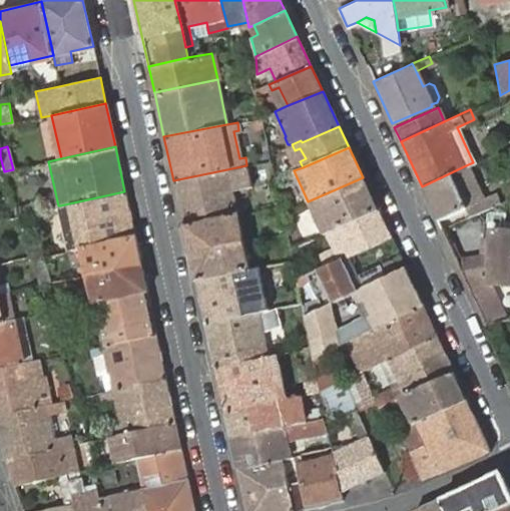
[(246,165),(173,180),(183,224),(237,213),(231,189),(250,185),(246,165)]
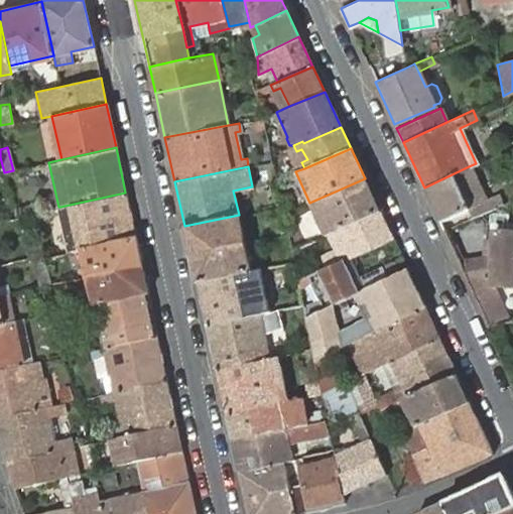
[(469,166),(424,187),(439,221),(466,208),(471,217),(488,209),(500,204),(496,193),(484,199),(469,166)]
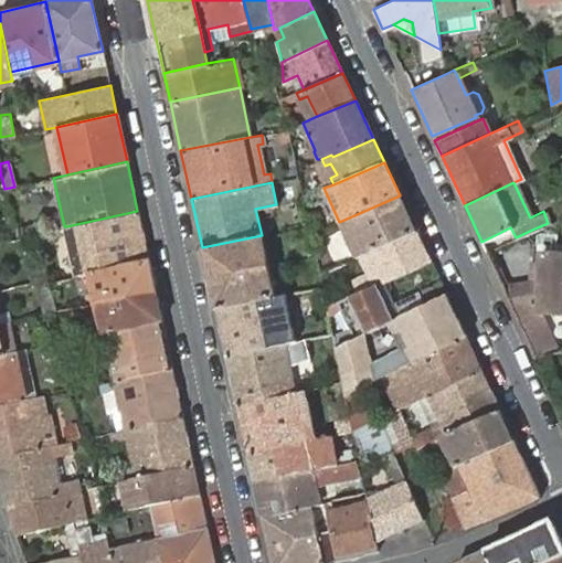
[(339,222),(357,257),(364,253),(415,230),(400,195),(339,222)]
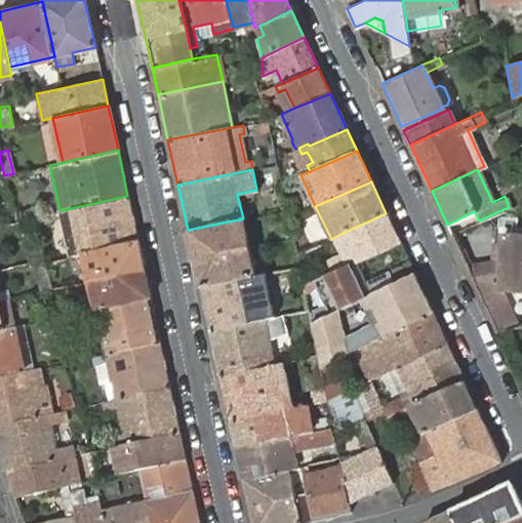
[(82,252),(137,240),(127,196),(62,210),(72,254),(82,252)]
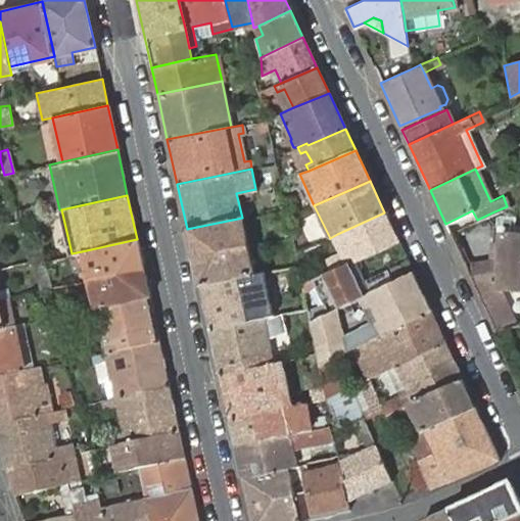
[(397,241),(384,212),(337,234),(346,254),(340,257),(337,252),(332,255),(334,257),(331,259),(327,262),(331,270),(348,263),(397,241)]
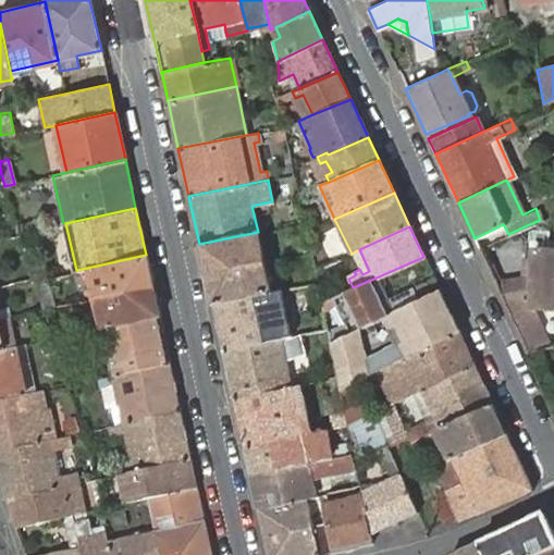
[(258,232),(199,244),(198,244),(205,273),(263,260),(258,232)]
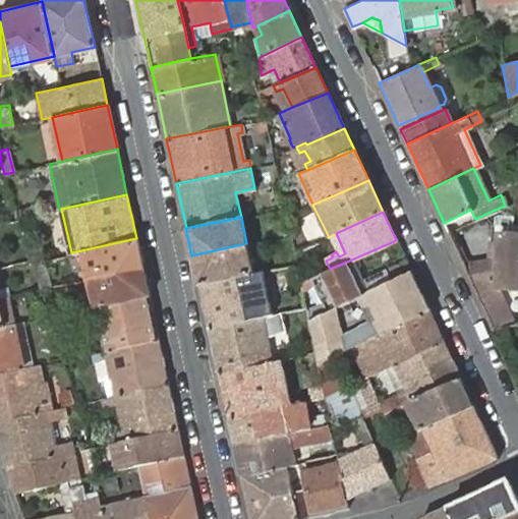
[(497,262),(496,286),(517,286),(517,232),(498,232),(497,262)]
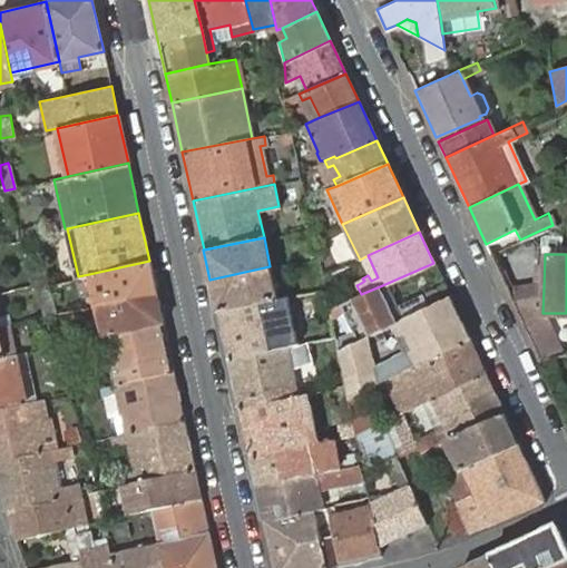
[(368,255),(360,260),(365,271),(357,274),(361,283),(364,281),(362,278),(368,275),(371,281),(378,277),(368,255)]
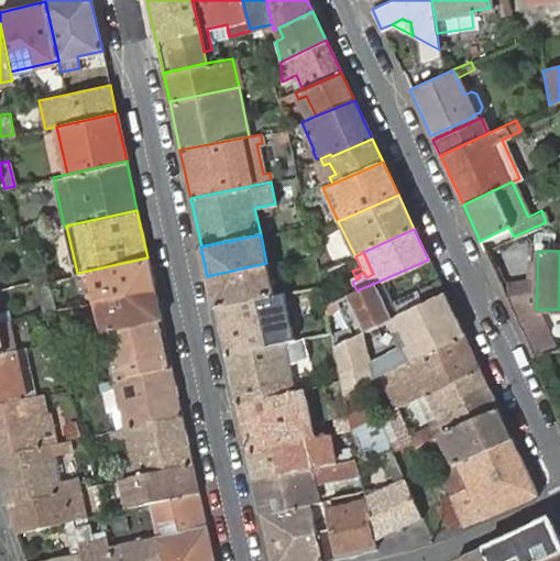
[(94,300),(155,288),(149,256),(147,257),(88,271),(94,300)]
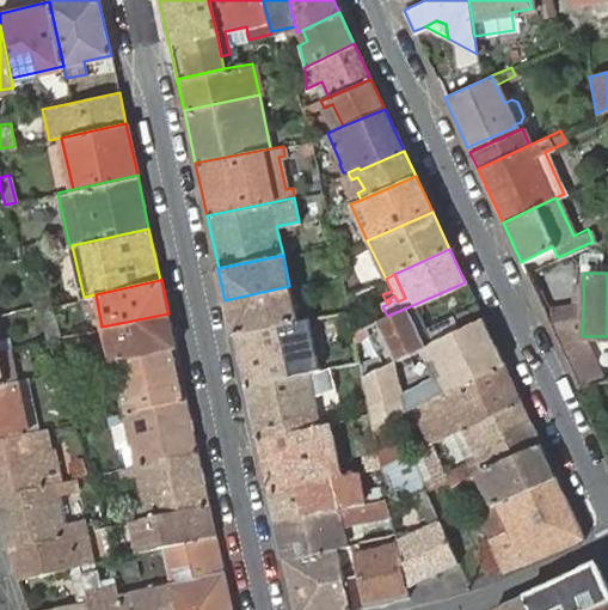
[(289,286),(225,300),(232,333),(298,318),(289,286)]
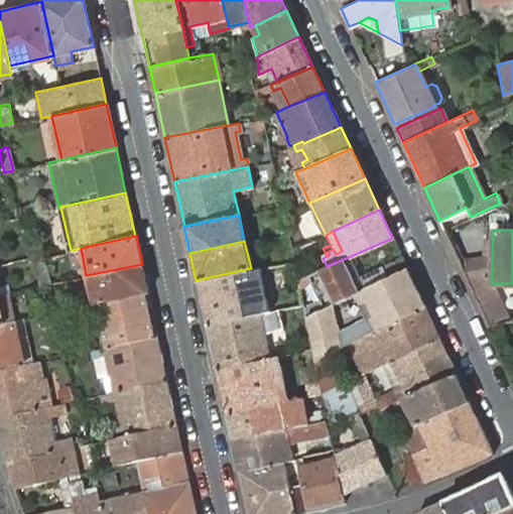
[(488,325),(509,320),(491,283),(492,252),(457,258),(473,292),(488,325)]
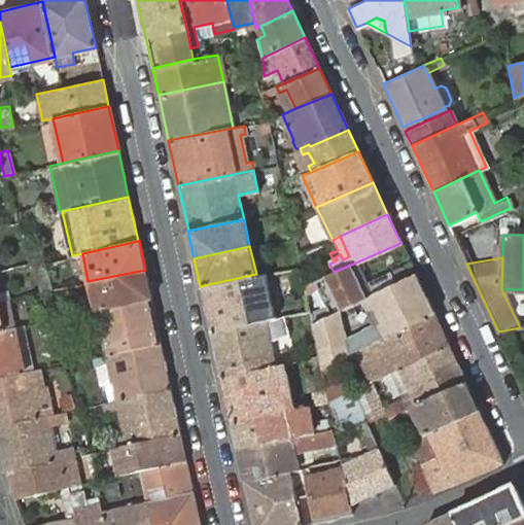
[(33,266),(40,291),(50,288),(43,263),(42,263),(33,266)]
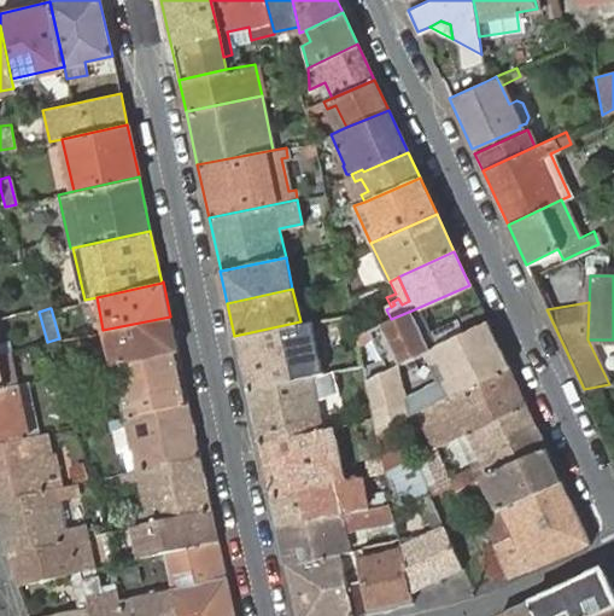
[(391,319),(361,332),(363,341),(370,337),(381,362),(363,371),(364,379),(430,349),(411,311),(391,319)]
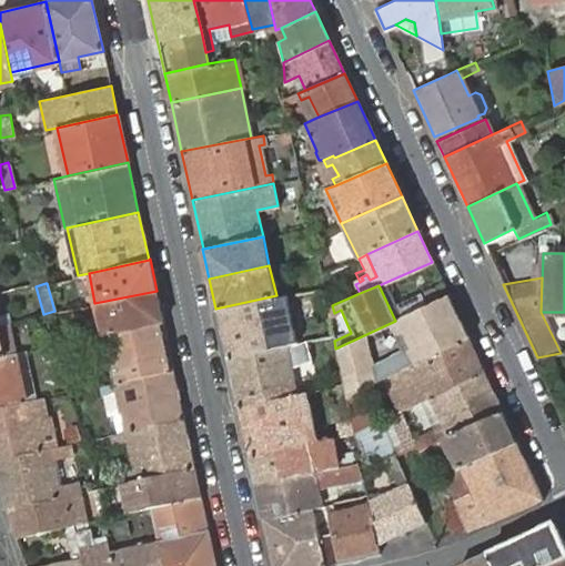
[(101,333),(162,322),(162,321),(157,291),(94,303),(101,333)]
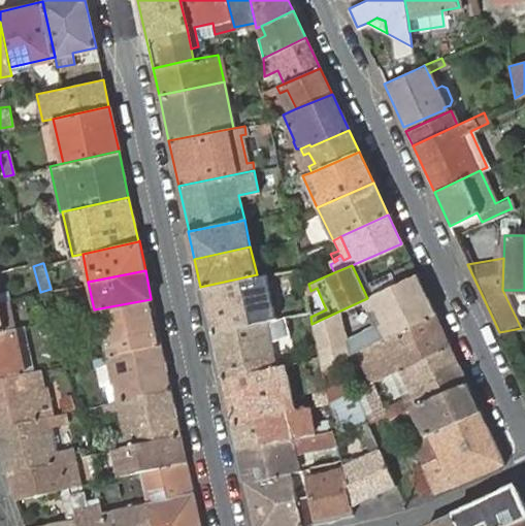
[(266,272),(257,274),(264,309),(273,307),(266,272)]
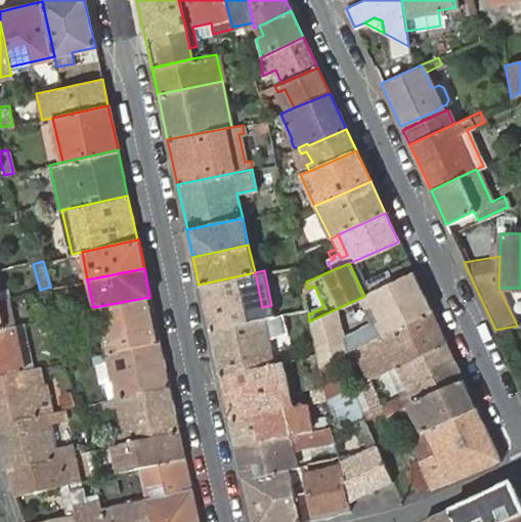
[(255,272),(199,285),(209,330),(264,317),(262,307),(255,272)]
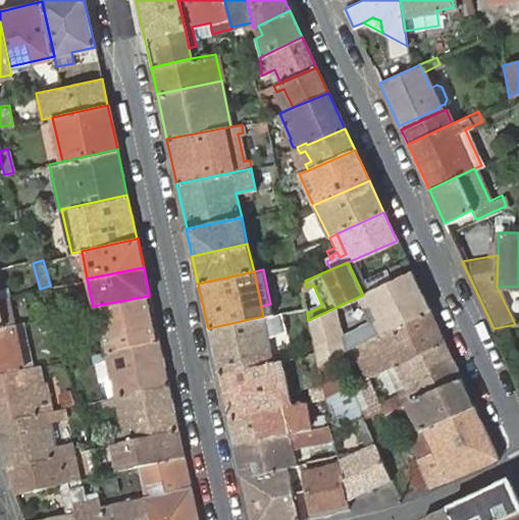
[(429,310),(411,271),(363,295),(308,320),(311,330),(315,351),(317,362),(336,353),(363,341),(429,310)]
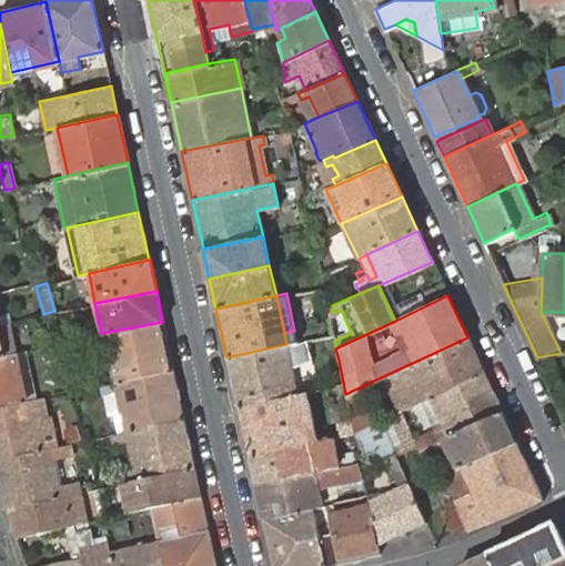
[(7,322),(0,323),(0,341),(1,346),(11,344),(7,322)]
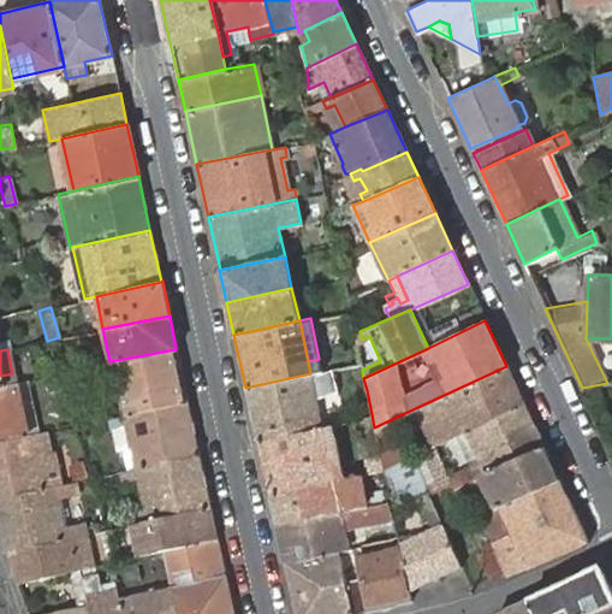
[(123,414),(186,401),(176,349),(110,361),(123,414)]
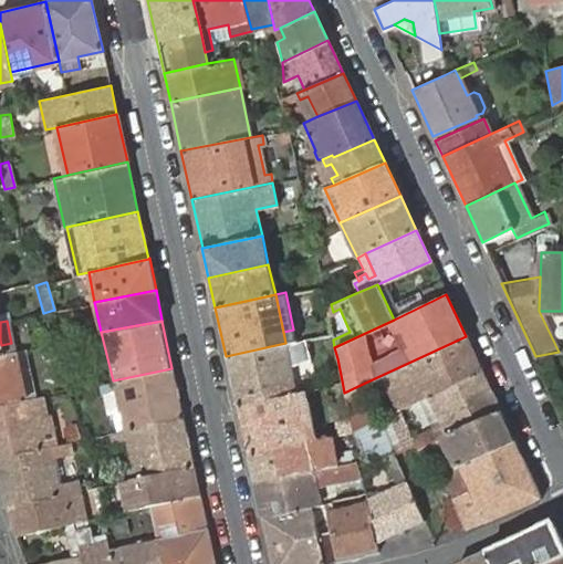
[(332,333),(318,336),(323,362),(337,358),(334,347),(333,340),(332,333)]
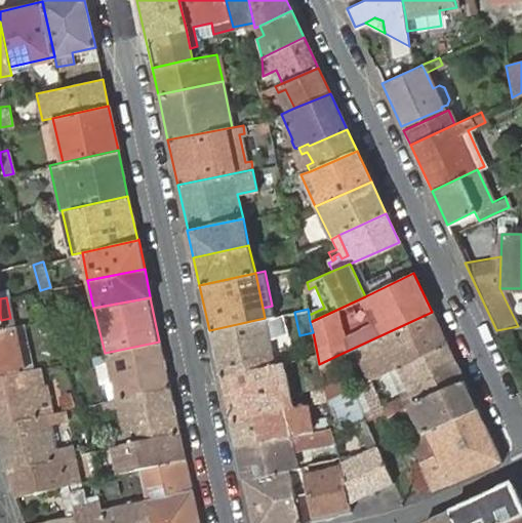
[(446,343),(432,312),(365,343),(379,373),(395,366),(446,343)]
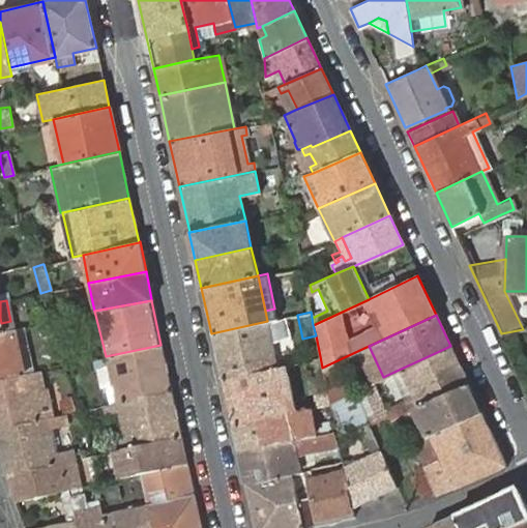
[(0,332),(12,330),(10,321),(1,323),(0,318),(0,332)]
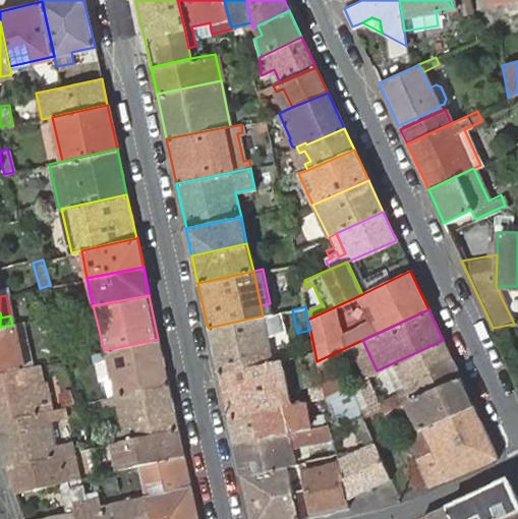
[(263,315),(208,328),(217,372),(272,360),(265,324),(281,320),(279,312),(263,315)]
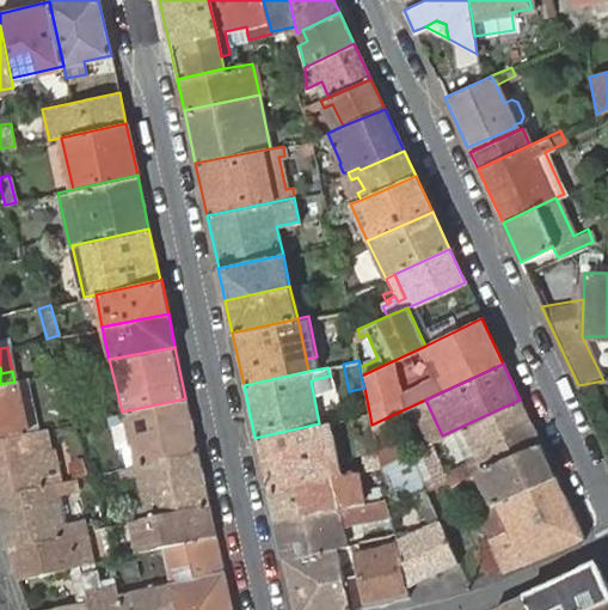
[(51,384),(61,380),(57,372),(56,370),(48,372),(51,384)]
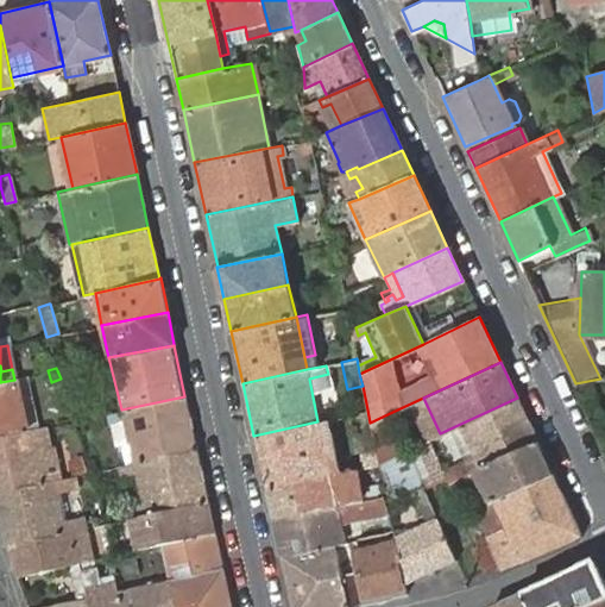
[(0,435),(27,430),(17,379),(14,380),(0,382),(0,435)]
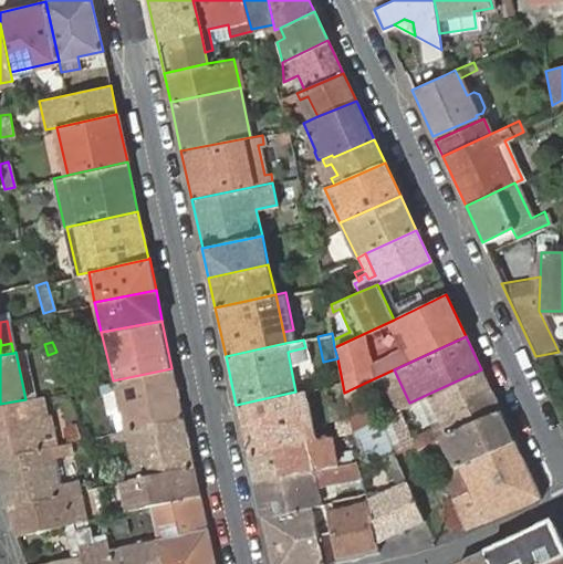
[(123,429),(183,417),(171,368),(113,380),(101,384),(103,392),(114,389),(123,429)]
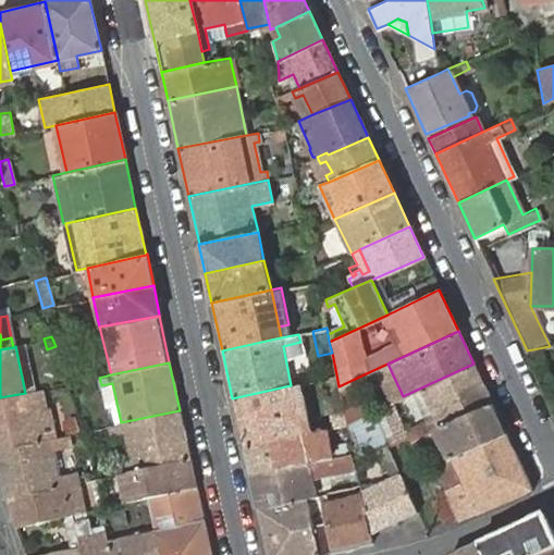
[(491,403),(474,364),(419,389),(433,418),(405,431),(409,441),(429,432),(491,403)]
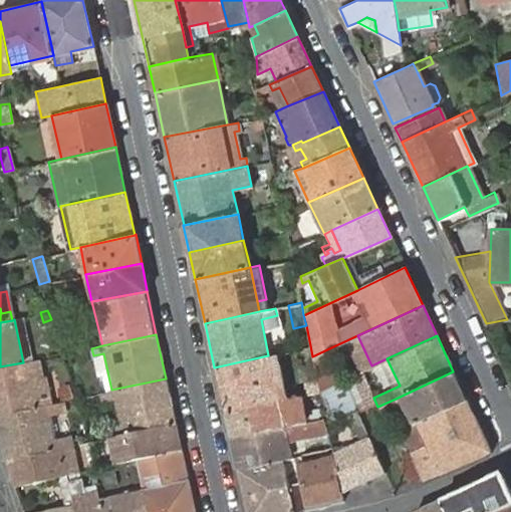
[(331,347),(312,356),(314,365),(319,390),(338,380),(329,360),(335,357),(331,347)]
